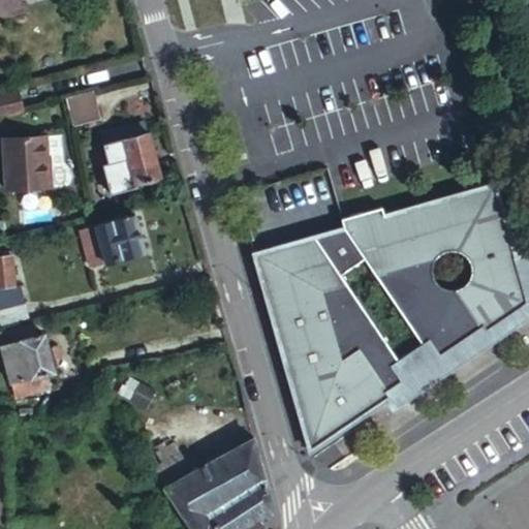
[(0,0),(0,14),(20,9),(17,0),(0,0)]
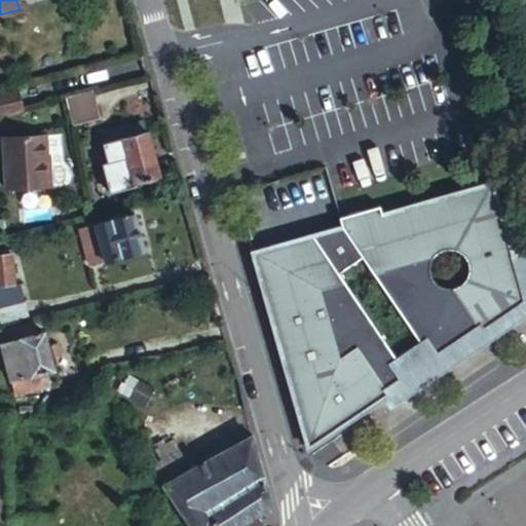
[(21,89),(0,94),(0,113),(25,108),(21,89)]
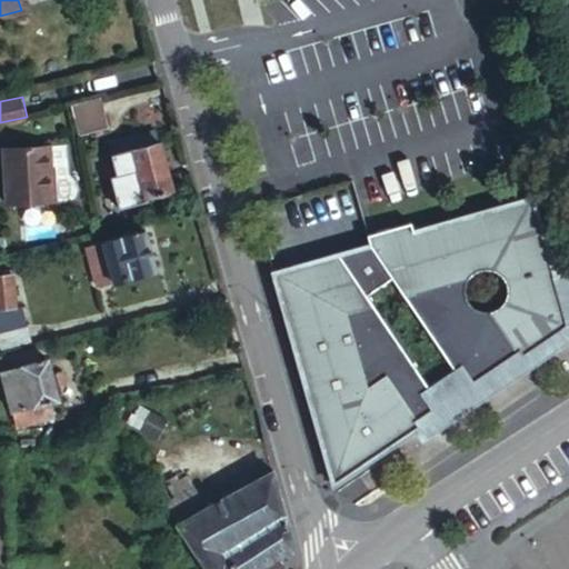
[(106,128),(99,97),(69,103),(77,133),(106,128)]
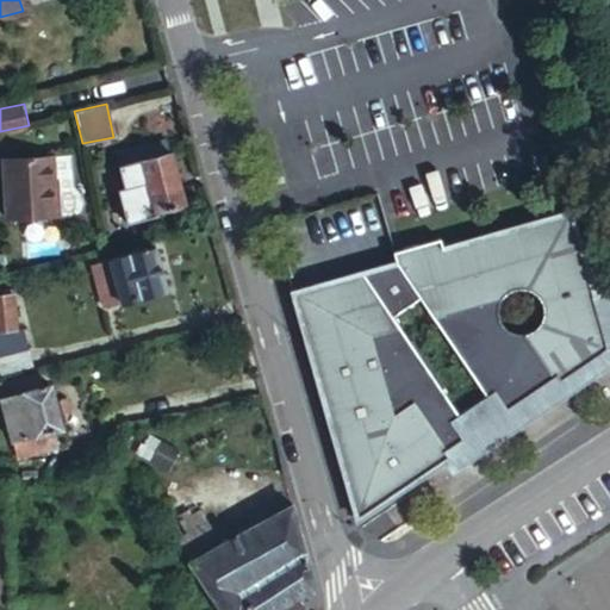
[(184,203),(165,137),(113,153),(122,188),(145,182),(155,212),(184,203)]
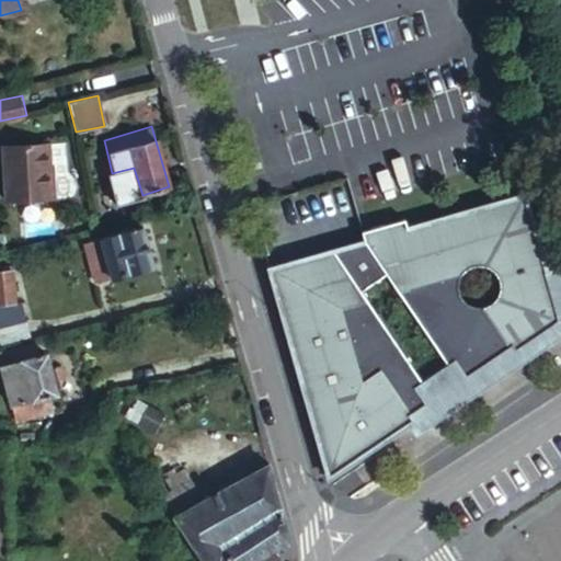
[(63,144),(45,145),(46,180),(52,180),(52,199),(66,199),(69,197),(71,196),(73,194),(75,191),(75,189),(75,185),(75,184),(73,181),(72,178),(69,175),(68,174),(66,173),(65,173),(63,144)]
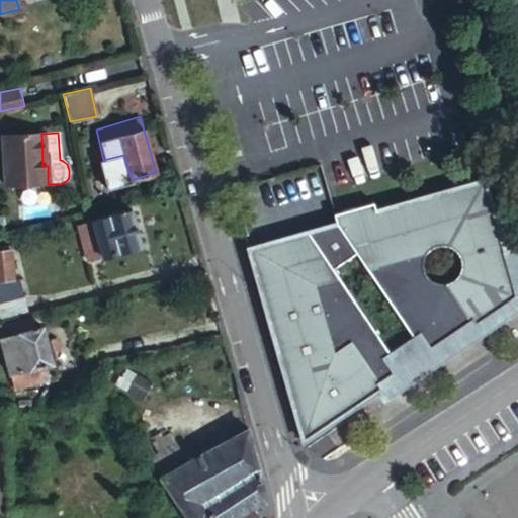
[(41,134),(0,136),(3,186),(48,184),(48,166),(42,166),(41,134)]
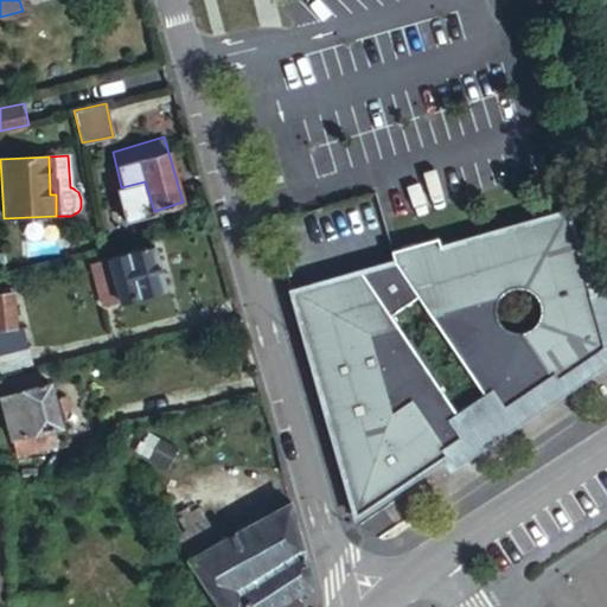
[(393,261),(289,291),(355,517),(436,461),(447,454),(443,449),(461,438),(452,422),(459,419),(390,315),(416,298),(486,400),(493,395),(503,409),(550,378),(554,383),(605,347),(589,294),(566,211),(440,248),(436,237),(389,250),(393,261)]
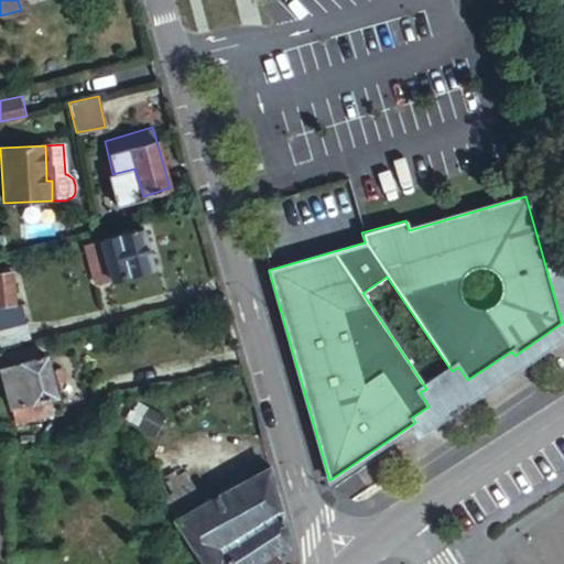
[(142,235),(104,246),(111,279),(152,269),(142,235)]
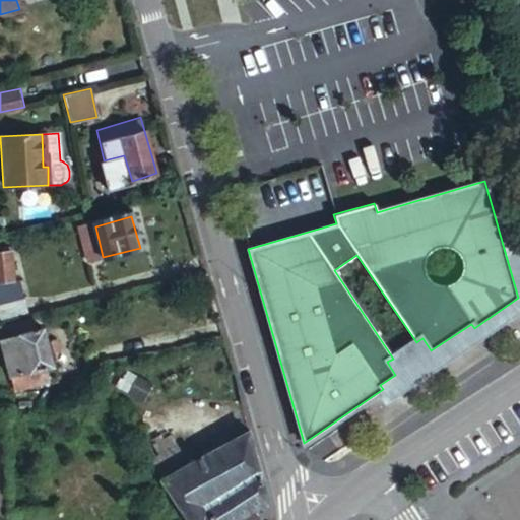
[(519,277),(512,250),(505,252),(518,298),(474,328),(471,324),(431,350),(423,338),(416,342),(393,359),(387,362),(395,375),(380,385),(383,389),(387,399),(519,310),(519,277)]
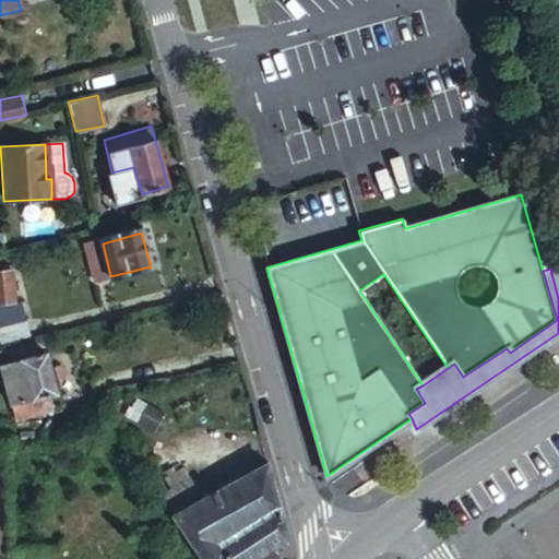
[(0,300),(11,300),(9,272),(0,272),(0,300)]
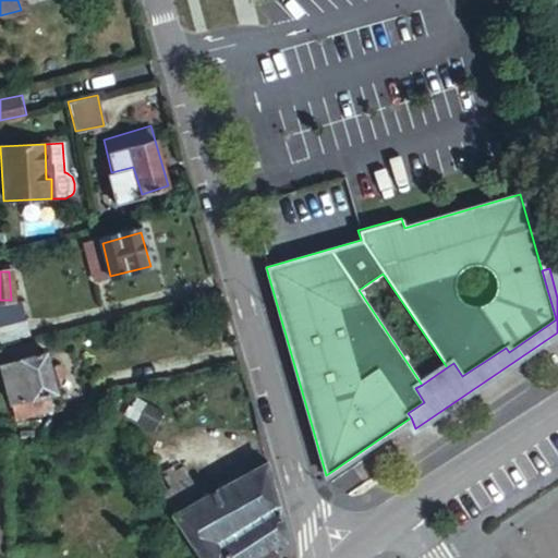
[(11,300),(0,300),(0,324),(26,317),(22,300),(11,300)]
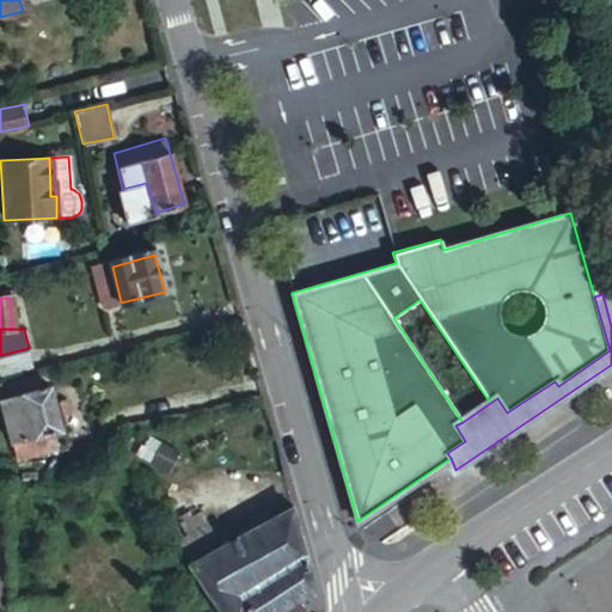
[(32,366),(29,348),(0,355),(0,371),(0,373),(32,366)]
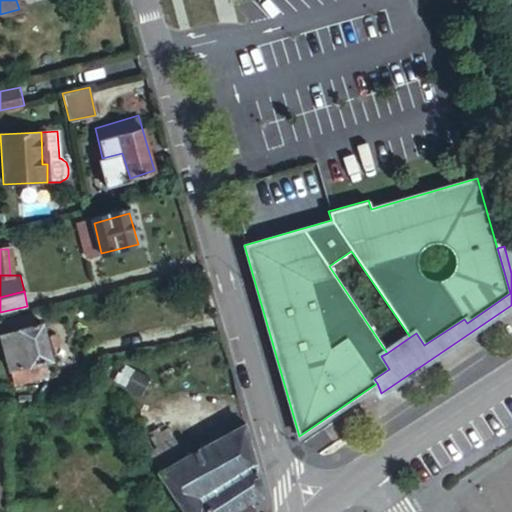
[(51,358),(42,322),(2,332),(11,368),(51,358)]
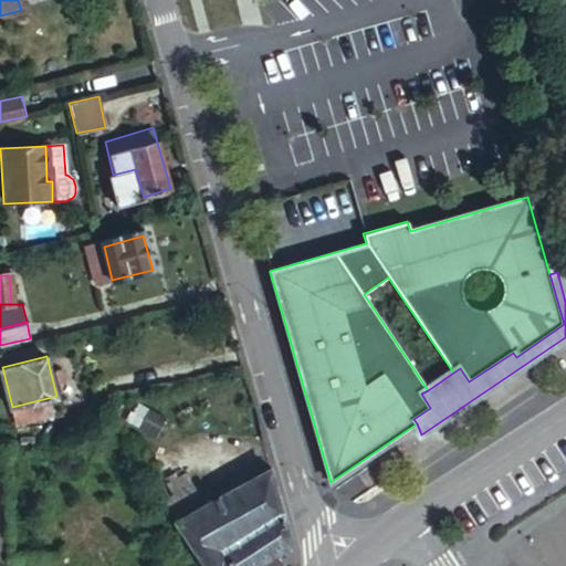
[(278,504),(270,469),(220,498),(261,562),(289,543),(291,533),(278,504)]
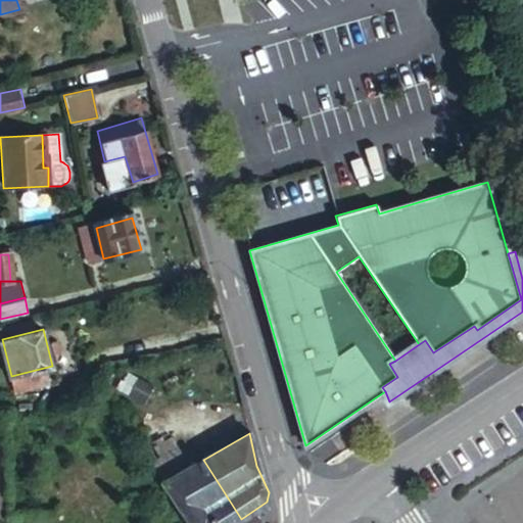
[(151,460),(164,481),(190,467),(177,444),(151,460)]
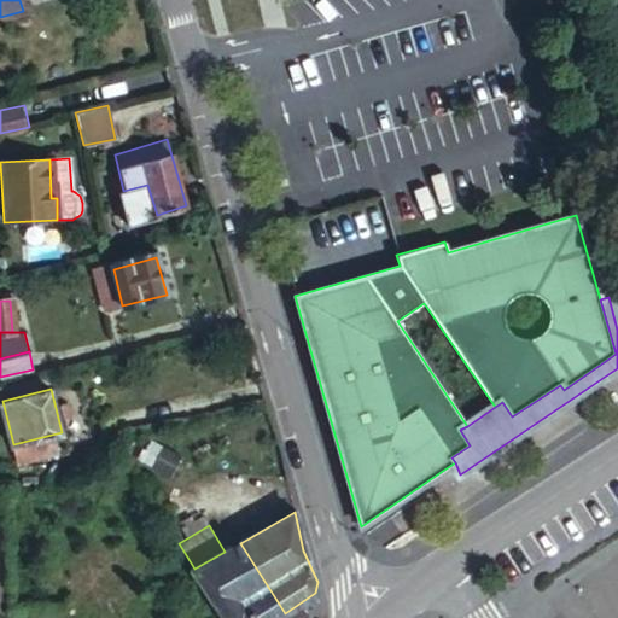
[(277,617),(285,613),(240,543),(225,552),(194,569),(225,617),(277,617)]
